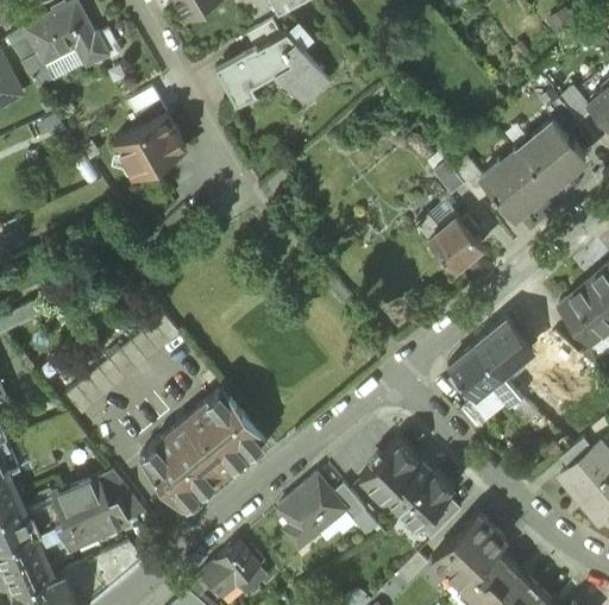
[(76,0),(26,27),(39,52),(55,81),(87,63),(88,65),(110,55),(99,35),(98,32),(94,35),(76,0)]
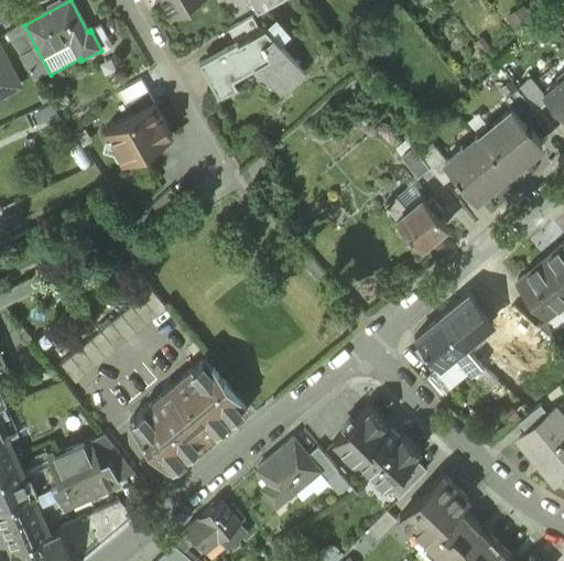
[(163,0),(173,15),(192,6),(190,1),(192,0),(163,0)]
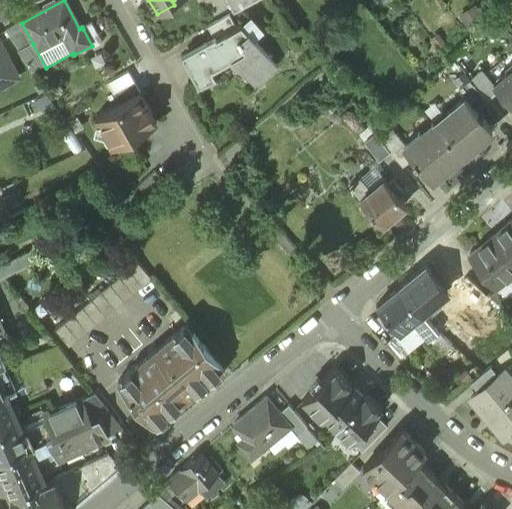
[(226,0),(234,15),(260,0),(226,0)]
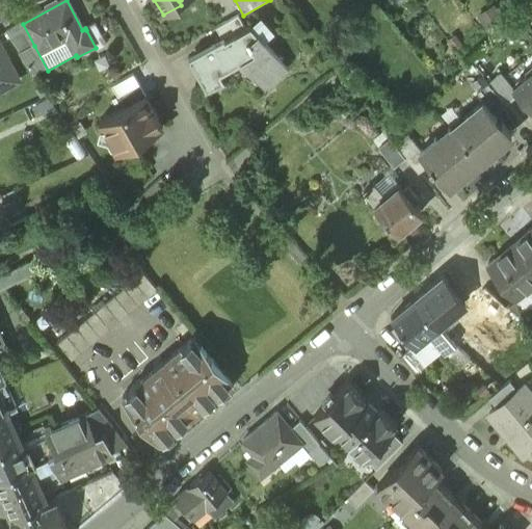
[(239,18),(217,30),(224,43),(246,31),(239,18)]
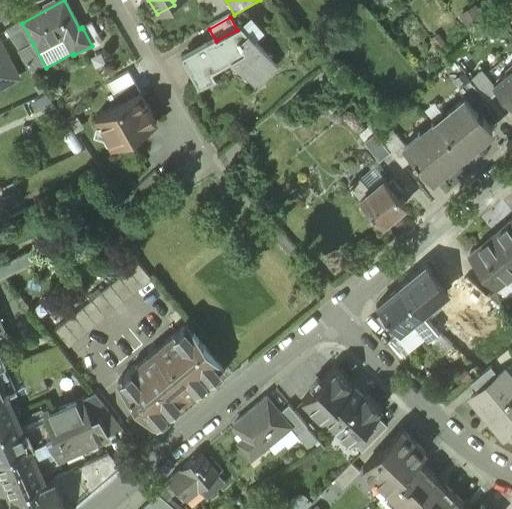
[(33,44),(22,25),(6,33),(18,51),(33,44)]
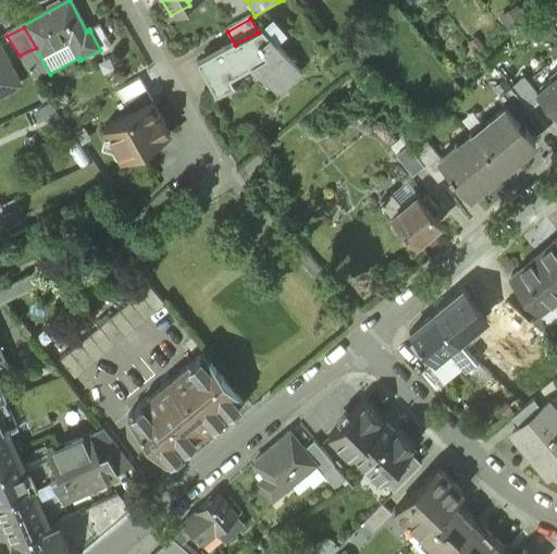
[(112,49),(100,27),(90,32),(100,50),(102,54),(112,49)]
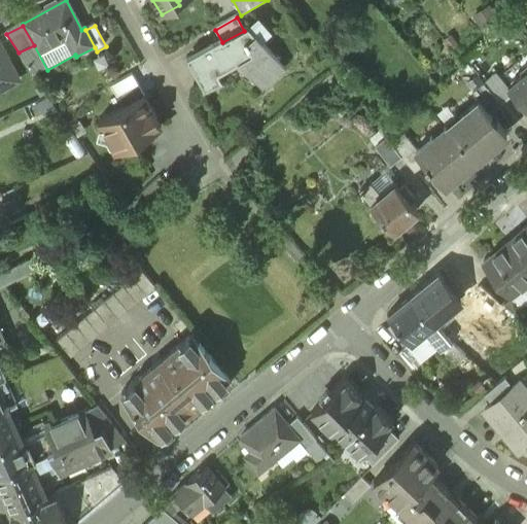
[(222,42),(189,61),(206,90),(203,91),(204,92),(224,84),(224,82),(223,83),(219,76),(242,63),(268,81),(261,86),(262,88),(285,69),(249,28),(244,31),(222,42)]
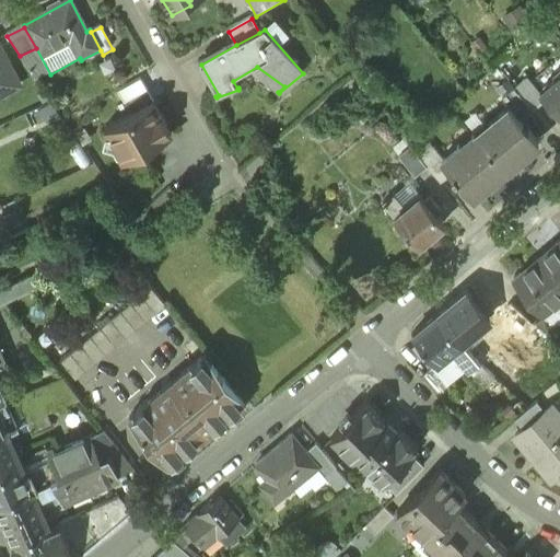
[(0,51),(0,97),(20,88),(0,51)]
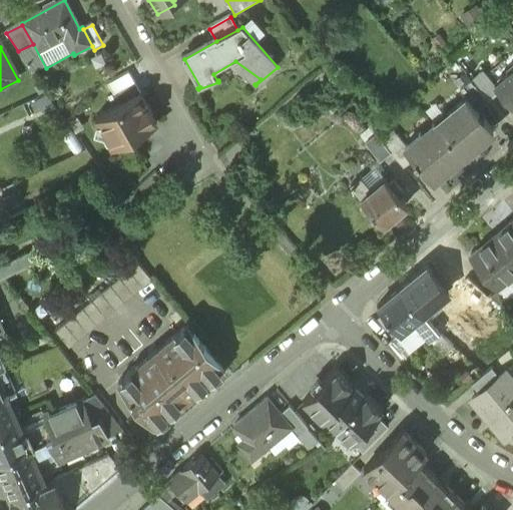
[(512,70),(494,86),(500,93),(509,104),(512,101),(512,70)]
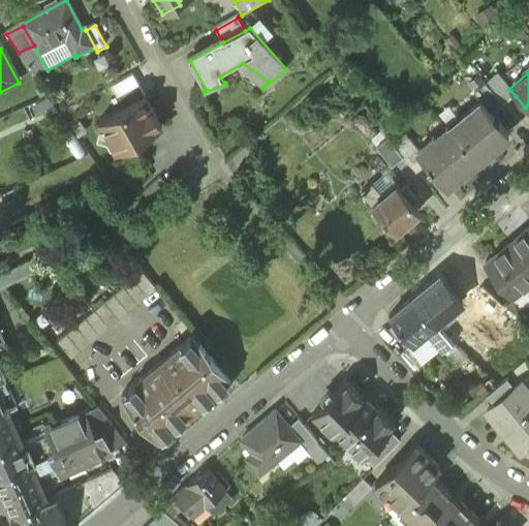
[(509,89),(498,75),(487,85),(503,105),(516,96),(509,89)]
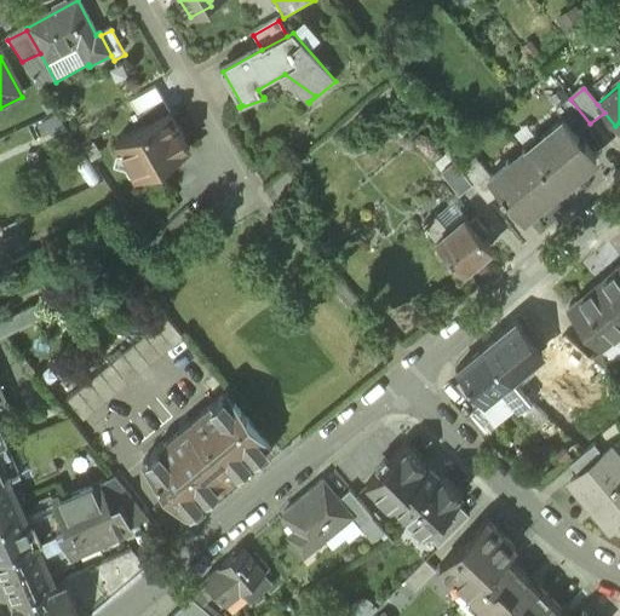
[(590,124),(570,99),(556,111),(564,121),(577,136),(590,124)]
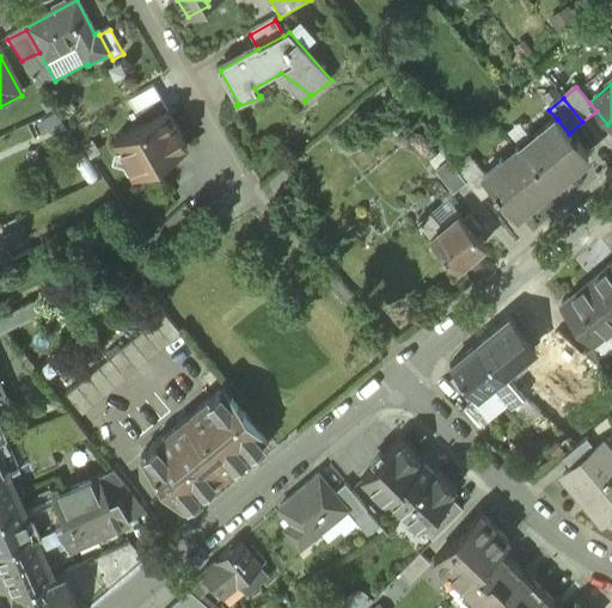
[(167,115),(110,146),(114,152),(114,161),(130,165),(138,177),(187,149),(167,115)]
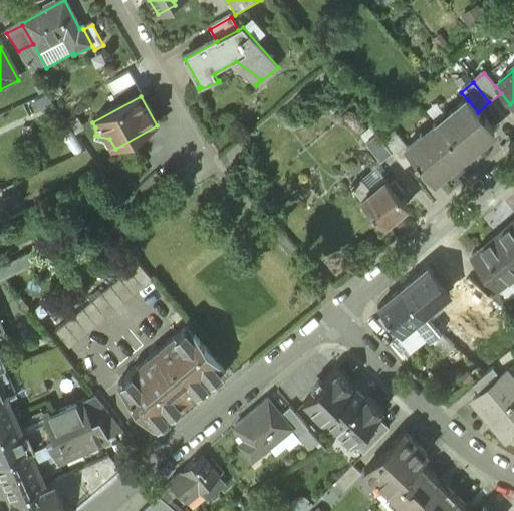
[(468,100),(448,116),(450,119),(438,130),(464,160),(484,143),(482,141),(492,133),(494,135),(495,134),(478,112),(468,100)]
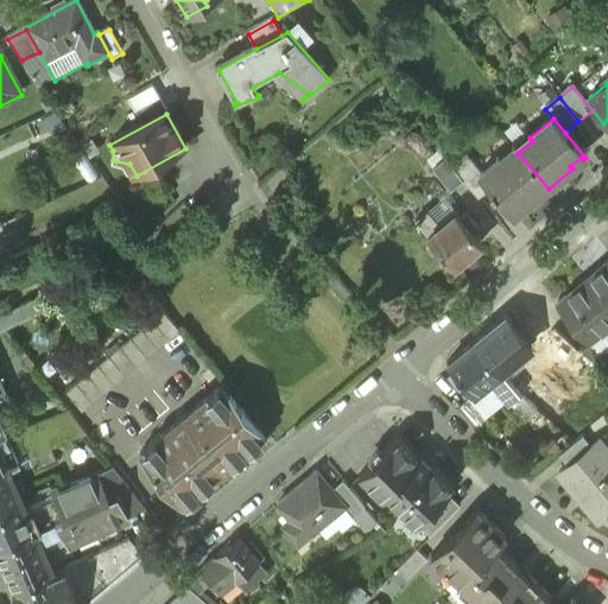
[(480,175),(479,176),(488,186),(514,218),(549,189),(518,153),(513,147),(480,175)]
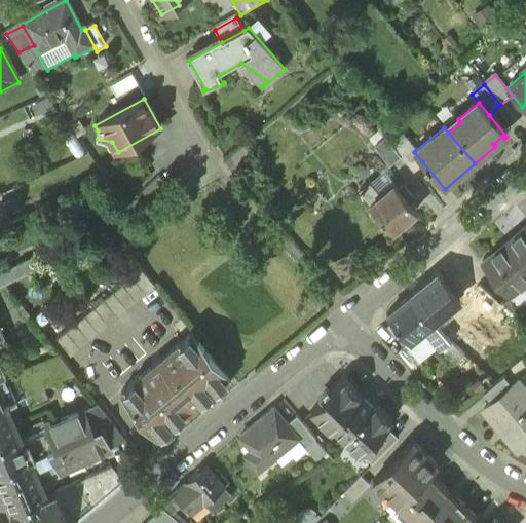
[(415,151),(403,137),(390,146),(401,158),(411,171),(422,161),(414,152),(415,151)]
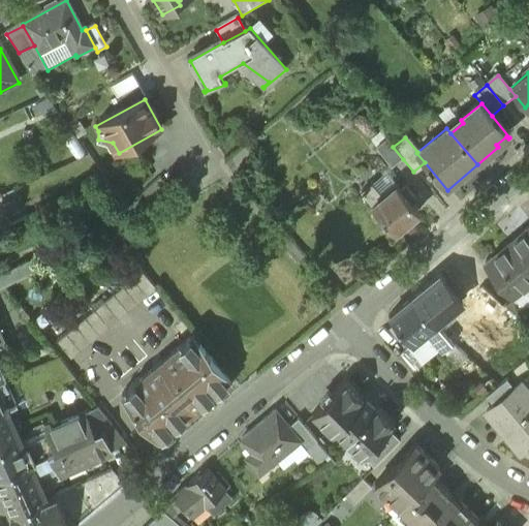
[(393,147),(387,141),(377,150),(392,168),(403,159),(393,147)]
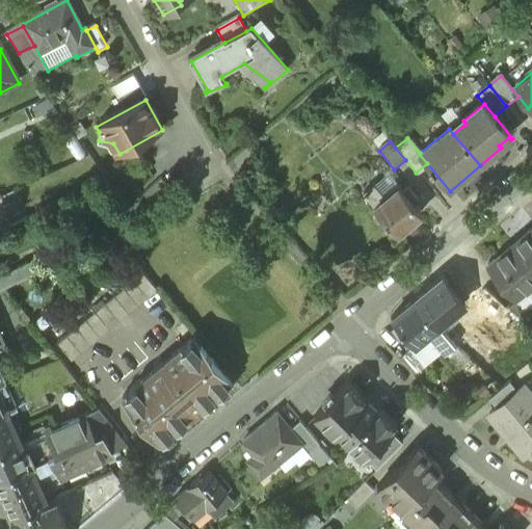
[(401,190),(398,186),(384,199),(374,185),(364,193),(397,234),(421,214),(414,205),(419,201),(406,186),(401,190)]
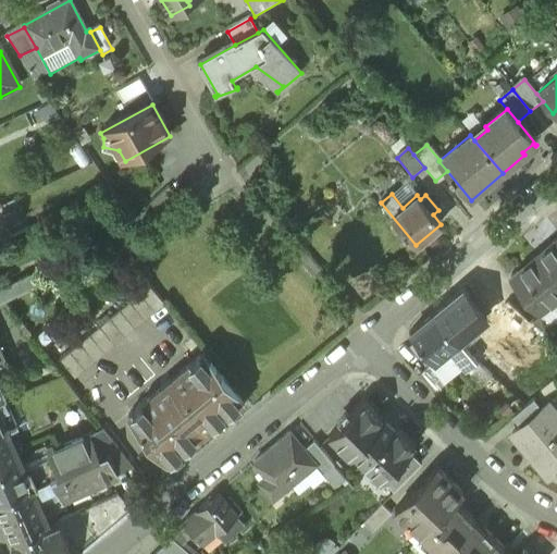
[(556,241),(535,259),(556,286),(556,241)]
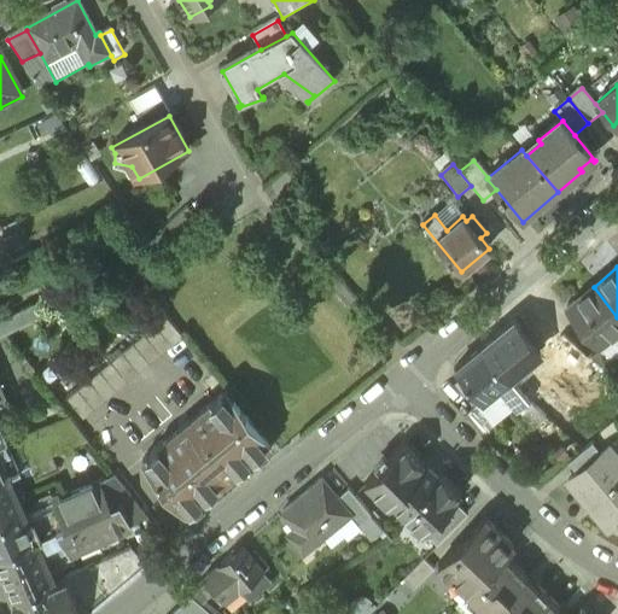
[(617,317),(594,287),(565,310),(598,350),(616,334),(617,337),(617,317)]
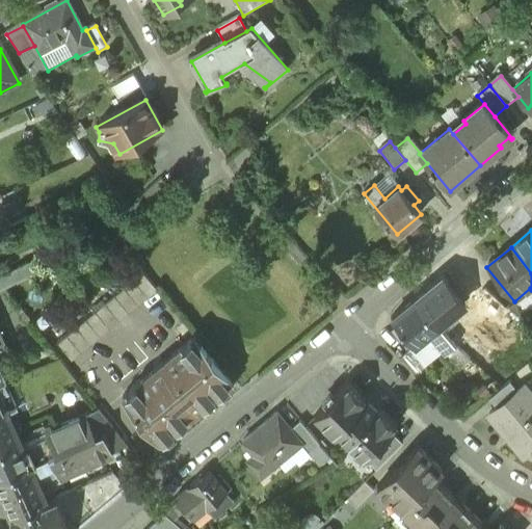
[(22,267),(0,276),(0,292),(28,280),(22,267)]
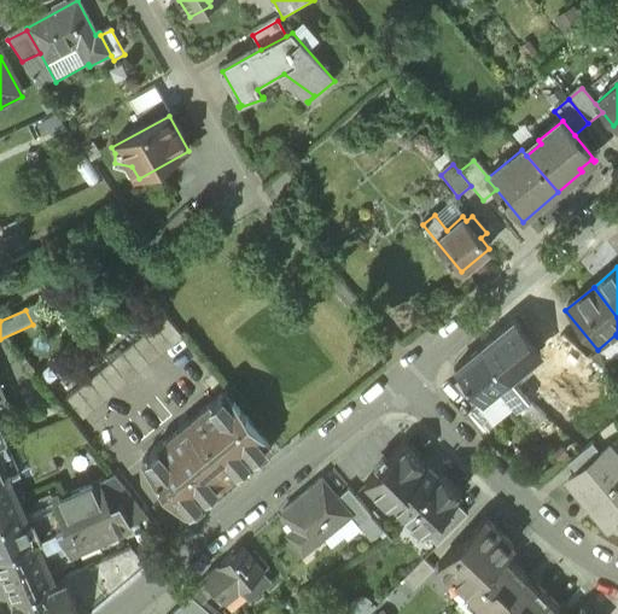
[(165,316),(66,399),(83,420),(182,337),(165,316)]
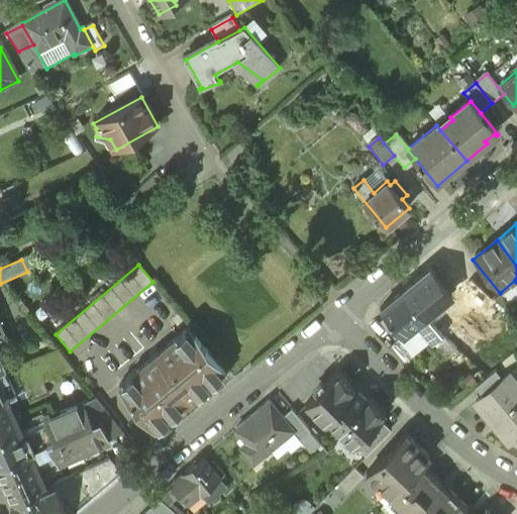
[(438,279),(430,269),(404,291),(426,318),(439,307),(452,296),(449,292),(454,288),(443,275),(438,279)]
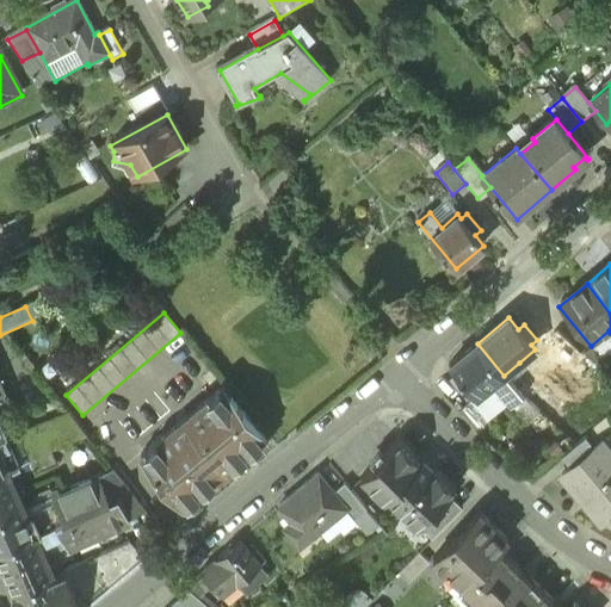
[(580,355),(556,332),(543,346),(567,369),(580,355)]
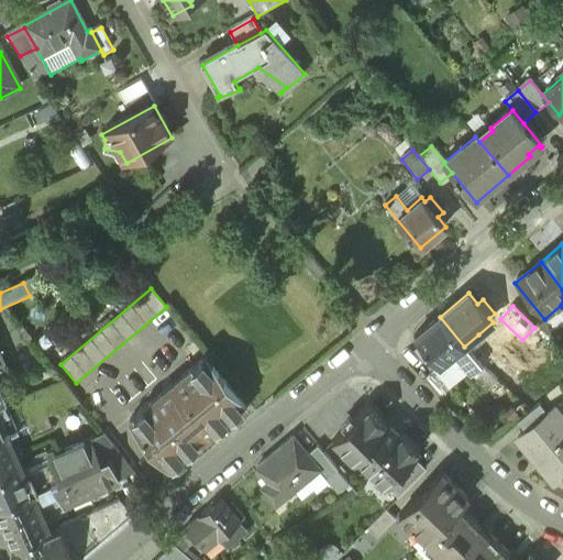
[(464,347),(440,317),(415,338),(423,349),(418,353),(430,369),(435,363),(439,368),(453,355),(464,347)]
